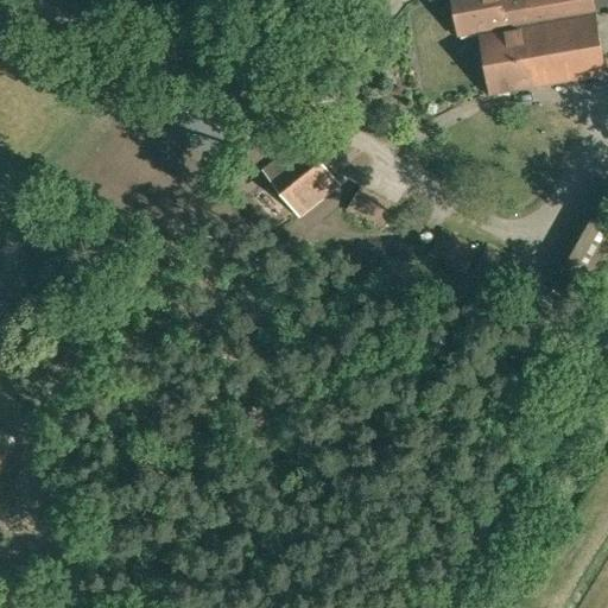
[(607,0),(453,0),(458,35),(479,31),(482,46),(489,92),(491,94),(606,74),(595,12),(607,8),(607,0)]
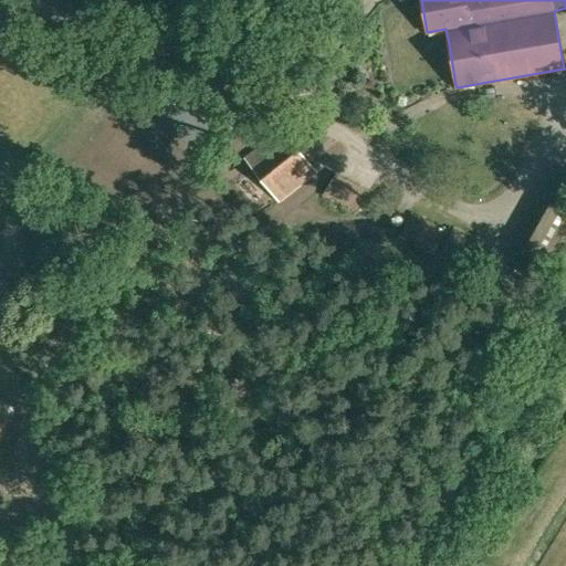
[(281,205),(320,176),(281,128),(244,158),(281,205)]
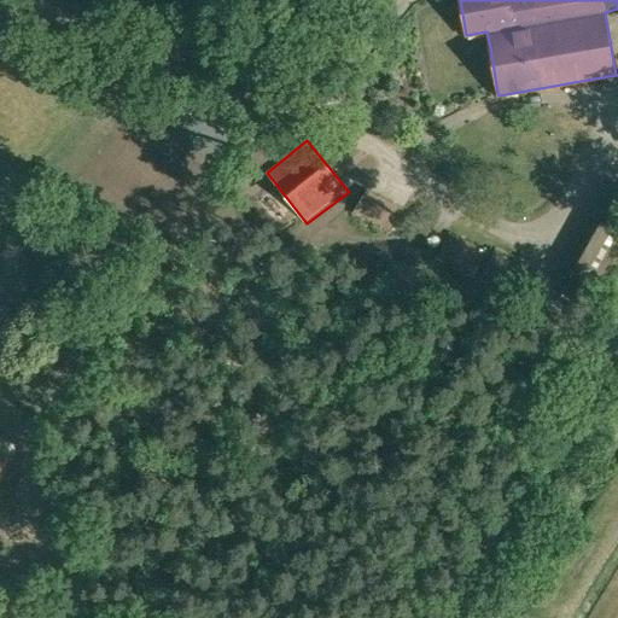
[(390,235),(406,208),(367,187),(350,216),(390,235)]
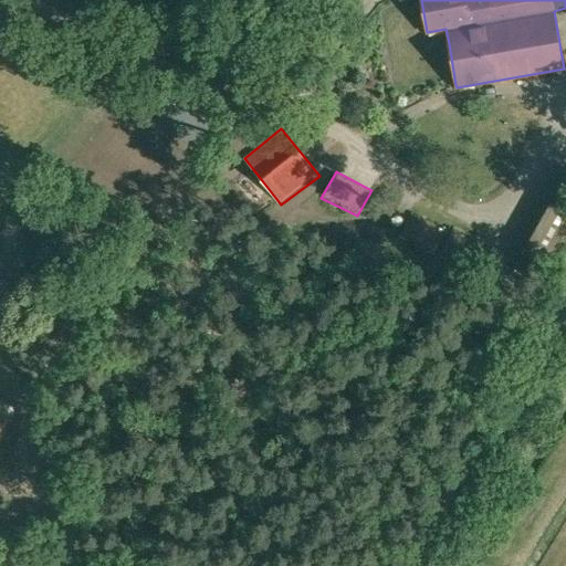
[(565,249),(565,176),(521,254),(533,262),(523,276),(543,289),(565,249)]
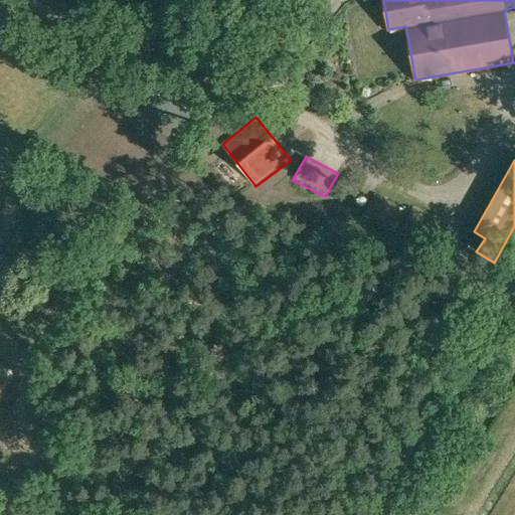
[(395,231),(406,210),(374,194),(362,215),(395,231)]
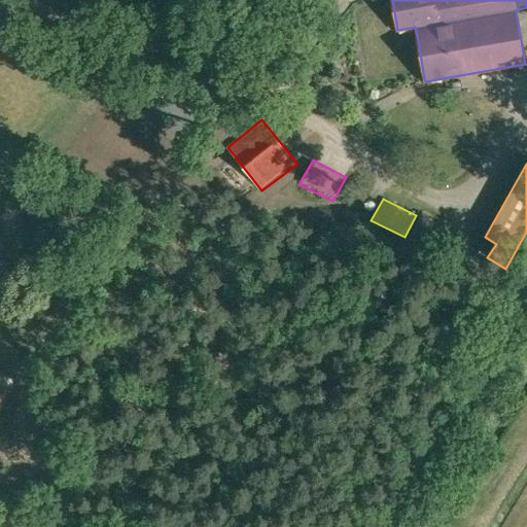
All buildings are outlined.
